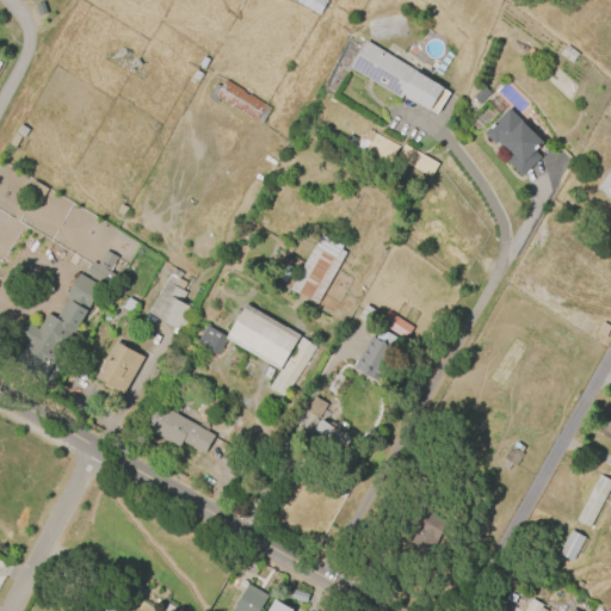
[(326,0),(318,16),(291,0),(326,0)]
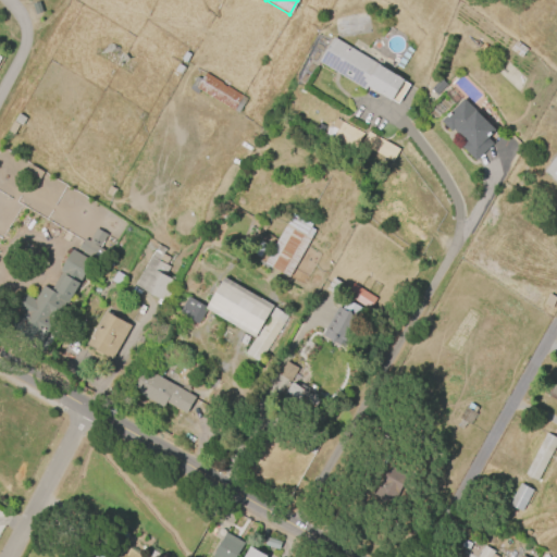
[(319,62),(334,39),(404,81),(392,101),(368,87),(366,90),(319,62)]
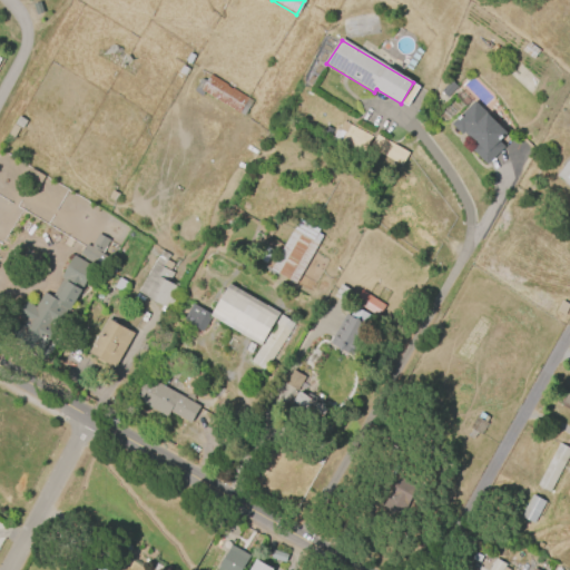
[(532,59),(521,50),(528,41),(539,50),(532,59)]
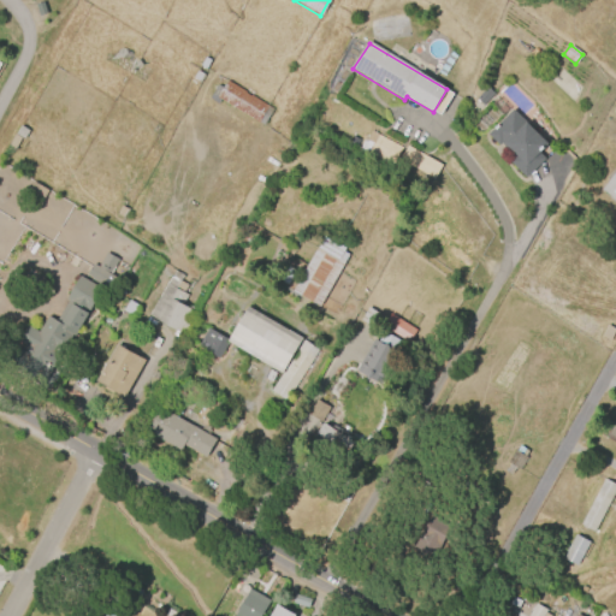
[(226,81),(272,111),(262,125),(217,96),(226,81)]
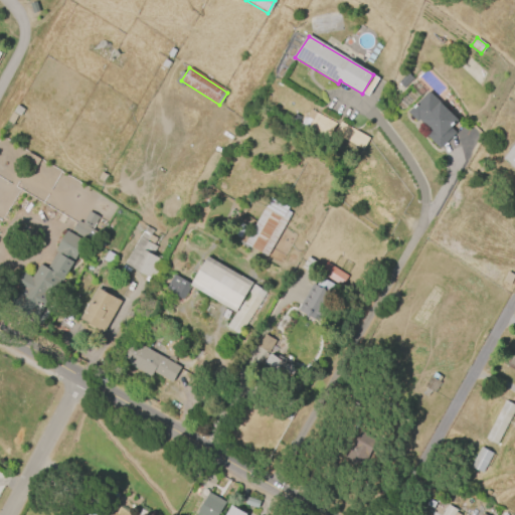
[(402,88),(397,81),(406,73),(411,78),(402,88)]
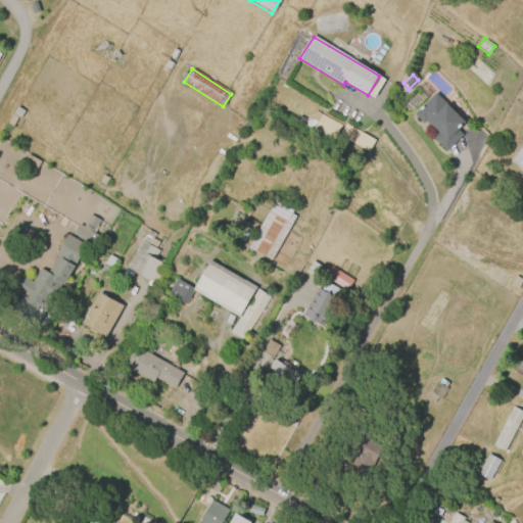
[(414,114),(435,93),(464,123),(457,130),(462,135),(445,151),(431,137),(435,133),(425,122),(423,124),(414,114)]
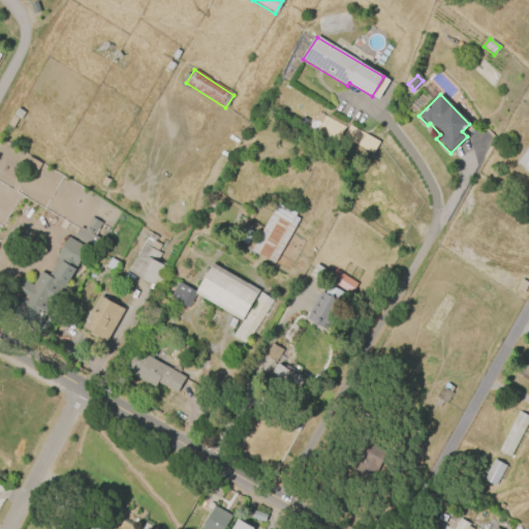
[(343,124),(317,114),(311,130),(337,141),(343,124)]
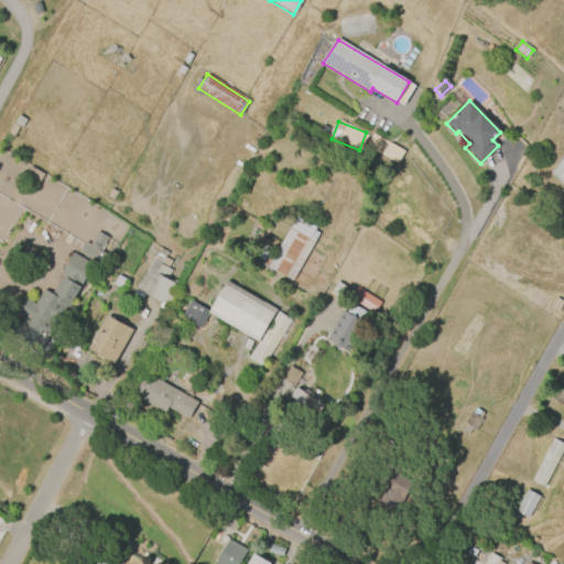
[(397,163),(365,145),(371,133),(403,151),(397,163)]
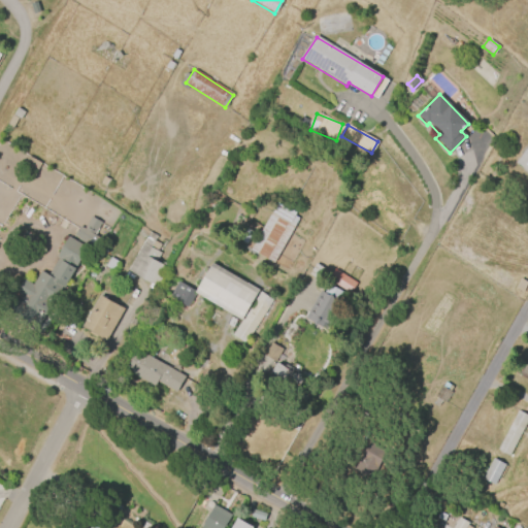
[(527,172),(516,162),(527,146),(527,172)]
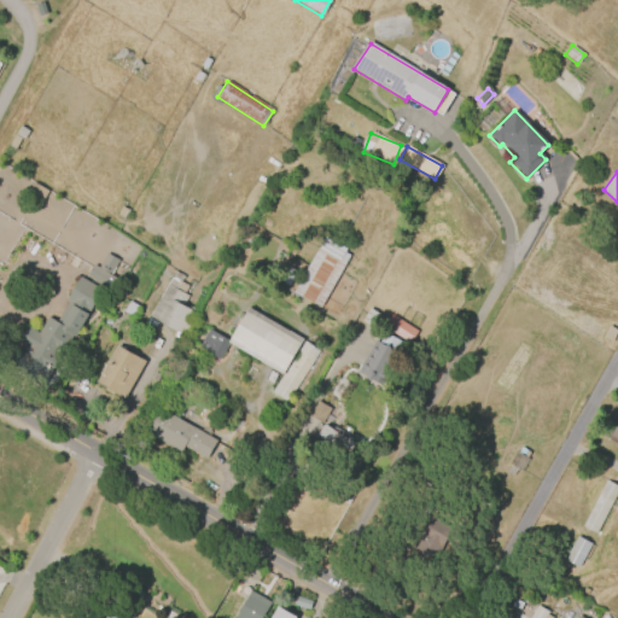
[(116,215),(122,207),(127,210),(122,219),(116,215)]
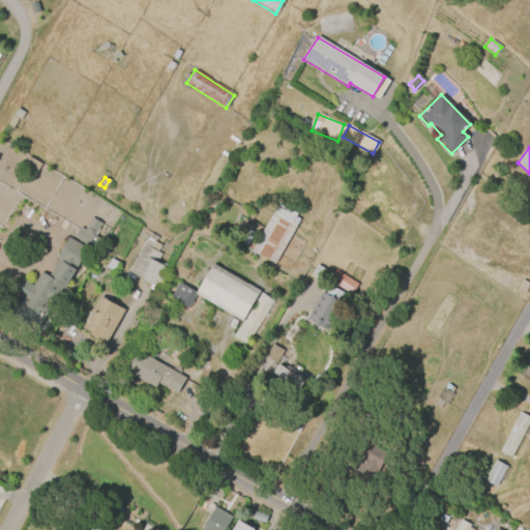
[(273,264),(249,251),(271,213),(271,214),(277,203),(295,213),(294,216),(298,218),(273,264)]
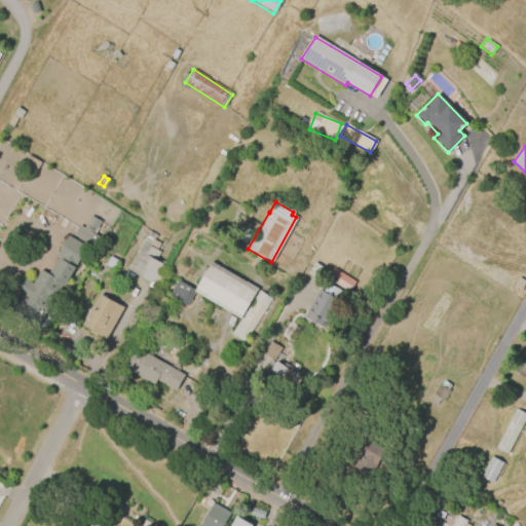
[(32,284),(40,269),(47,274),(58,256),(55,255),(66,236),(70,238),(77,225),(82,228),(89,216),(100,223),(94,233),(100,237),(91,251),(85,248),(62,288),(60,287),(42,316),(37,313),(32,315),(24,311),(23,302),(21,301),(25,295),(16,291),(23,278),(32,284)]
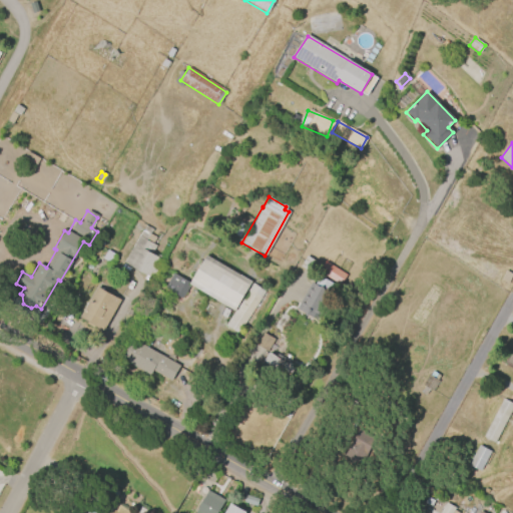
[(123,262),(144,225),(151,229),(149,233),(154,236),(151,243),(155,245),(150,253),(161,260),(150,278),(123,262)]
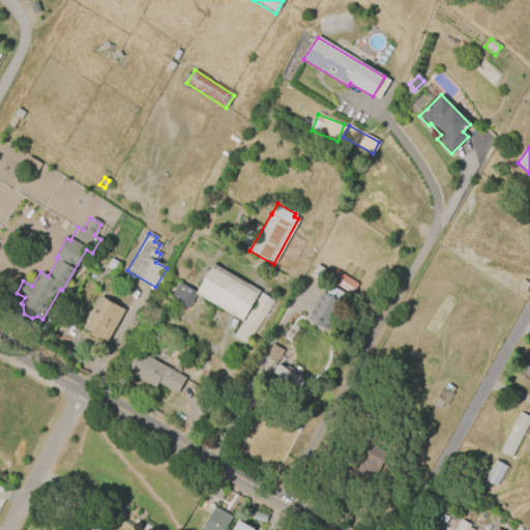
[(105,267),(111,258),(118,263),(112,272),(105,267)]
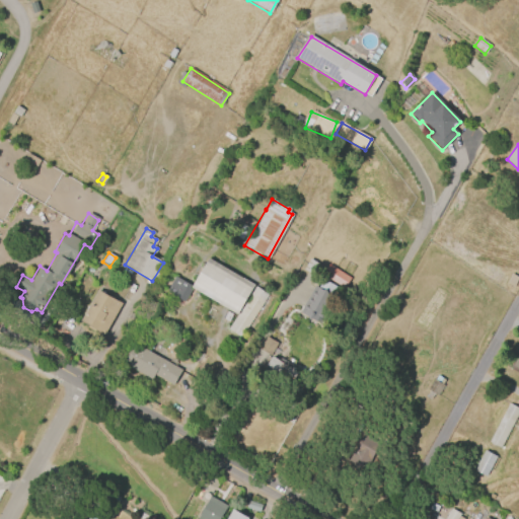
[(236,314),(192,288),(183,302),(165,291),(174,276),(192,286),(208,257),(253,285),(236,314)]
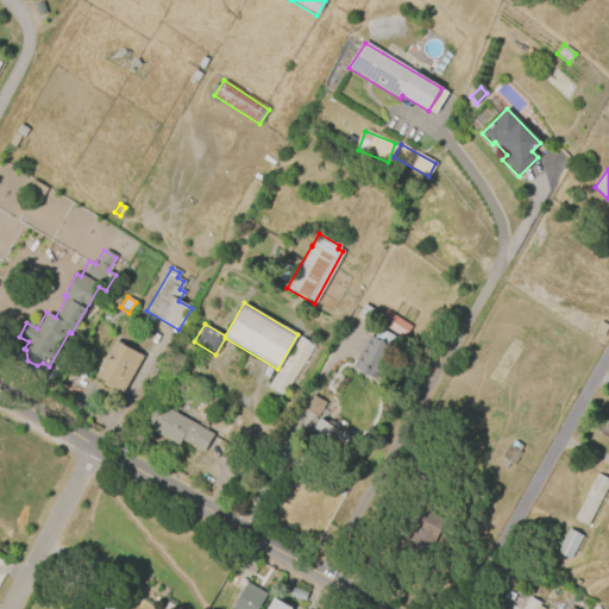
[(356,316),(364,303),(374,309),(365,322),(356,316)]
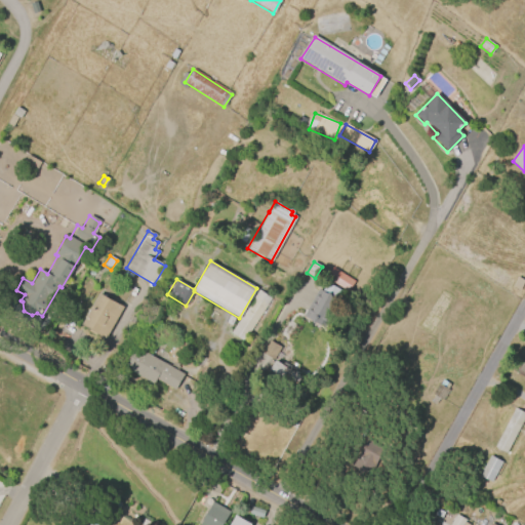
[(348,292),(354,282),(331,268),(325,278),(348,292)]
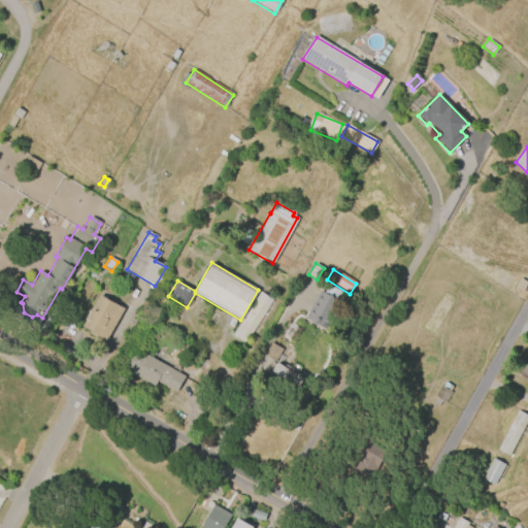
[(515,288),(520,278),(527,283),(522,292),(515,288)]
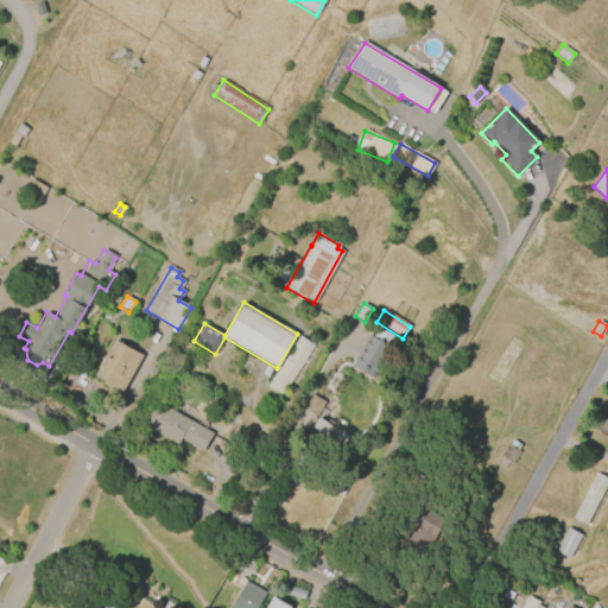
[(392,349),(374,380),(350,366),(368,336),(372,339),(378,327),(397,339),(391,348),(392,349)]
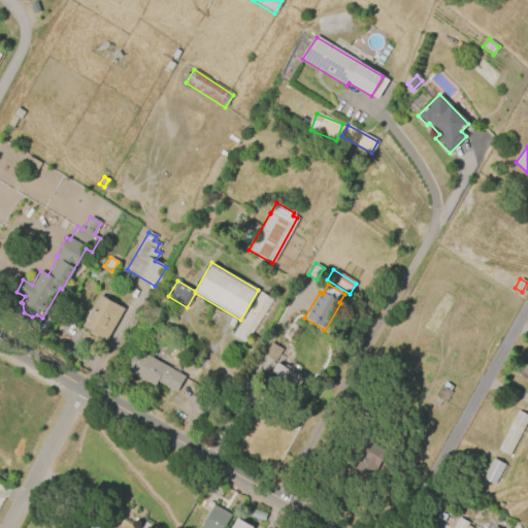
[(230,335),(260,292),(272,300),(243,344),(230,335)]
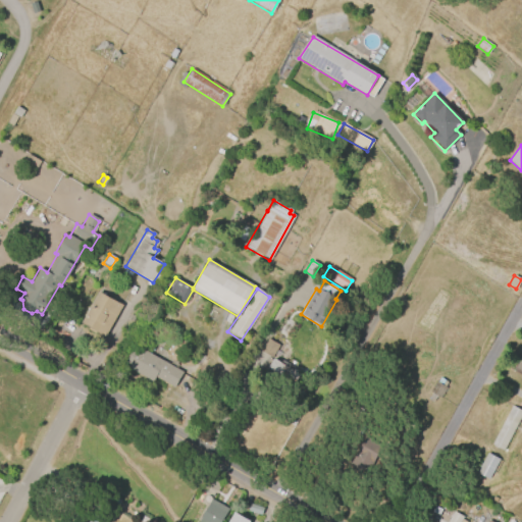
[(80,322),(97,292),(121,306),(104,336),(80,322)]
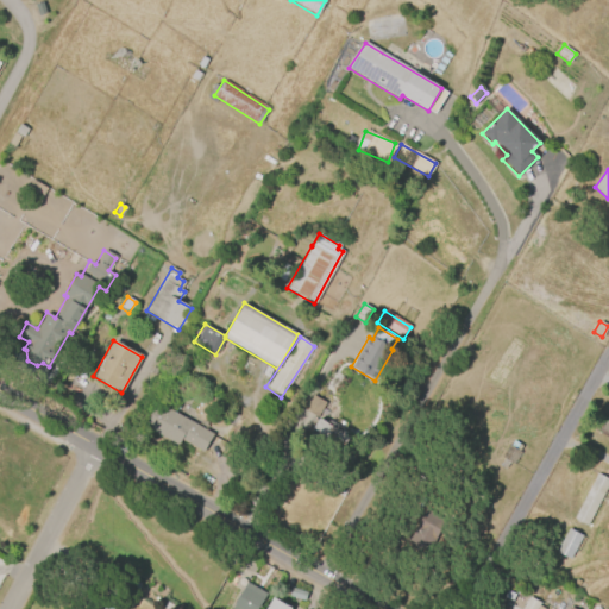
[(303,410),(312,395),(325,402),(315,418),(303,410)]
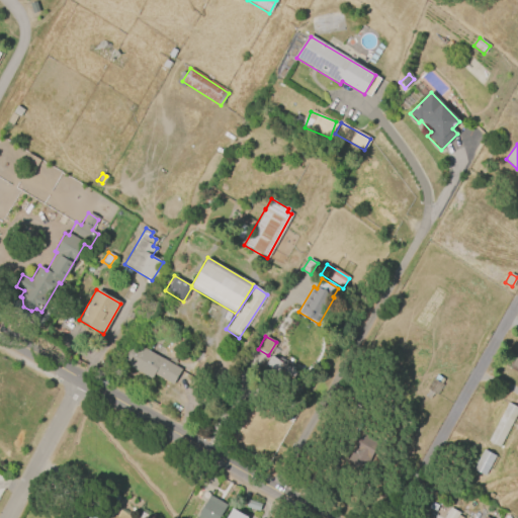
[(151,378),(122,361),(134,342),(181,369),(172,385),(153,374),(151,378)]
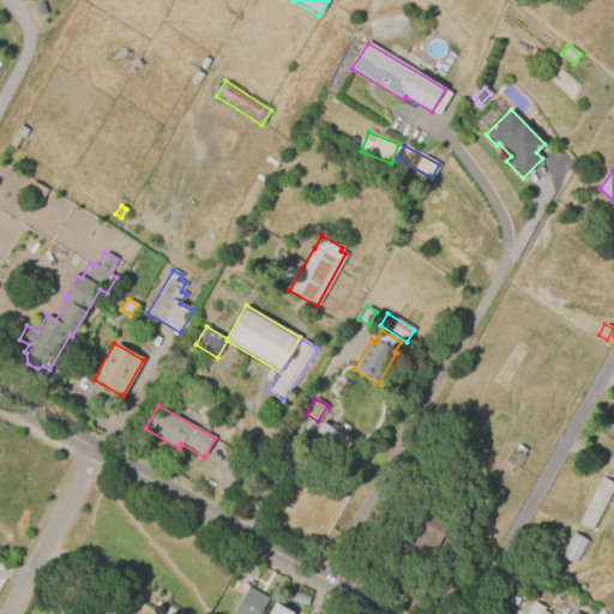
[(350,440),(337,465),(307,449),(321,422),(329,426),(331,422),(339,427),(336,432),(350,440)]
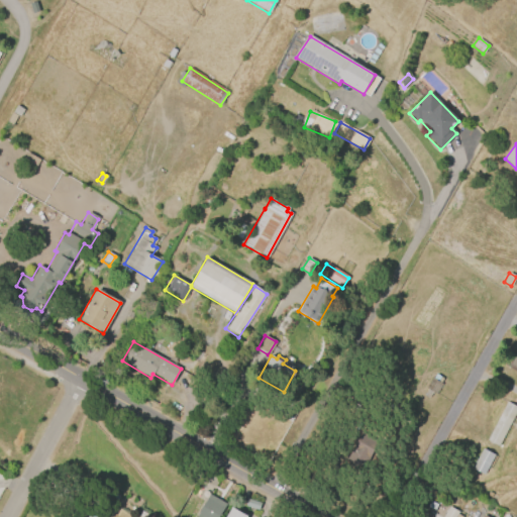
[(425,388),(431,378),(433,379),(435,374),(442,379),(440,383),(442,384),(435,395),(432,393),(428,400),(423,396),(427,390),(425,388)]
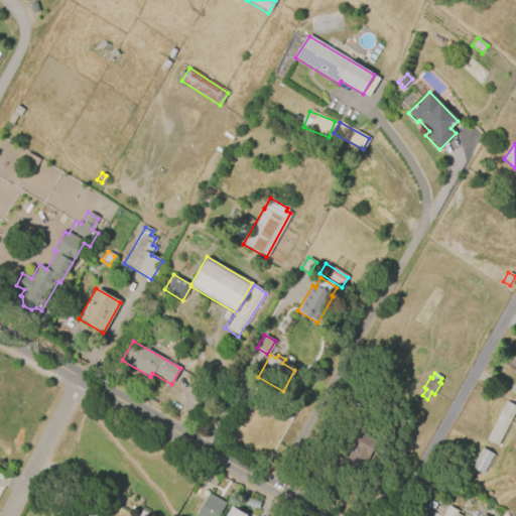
[(300,402),(290,421),(280,416),(290,396),(300,402)]
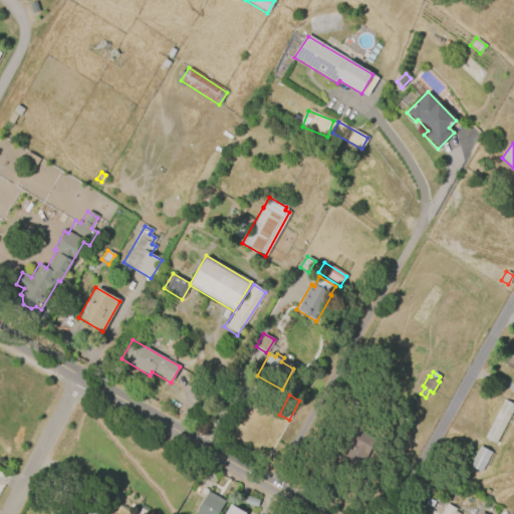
[(513,405),(495,444),(483,438),(503,399),(513,405)]
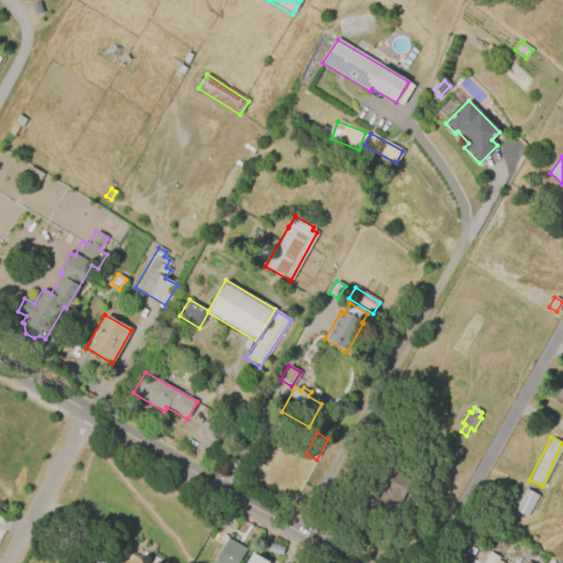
[(379,503),(399,509),(410,478),(390,472),(379,503)]
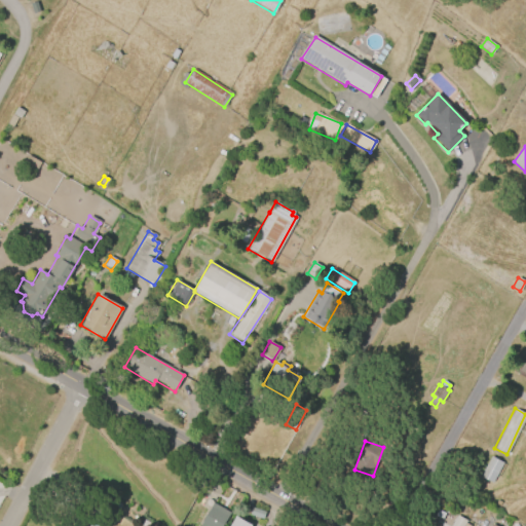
[(502,463),(491,484),(479,478),(490,456),(502,463)]
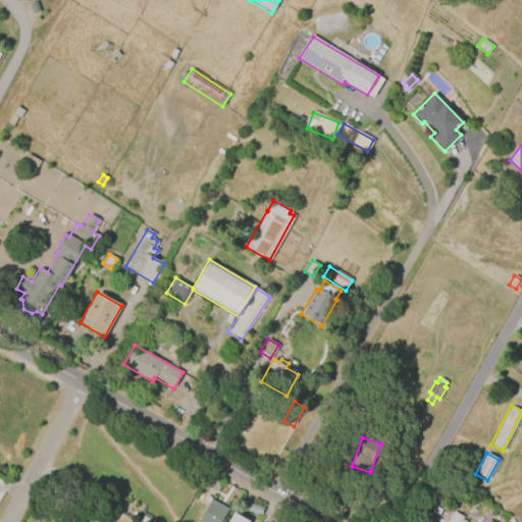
[(198,521),(213,498),(229,508),(220,521),(198,521)]
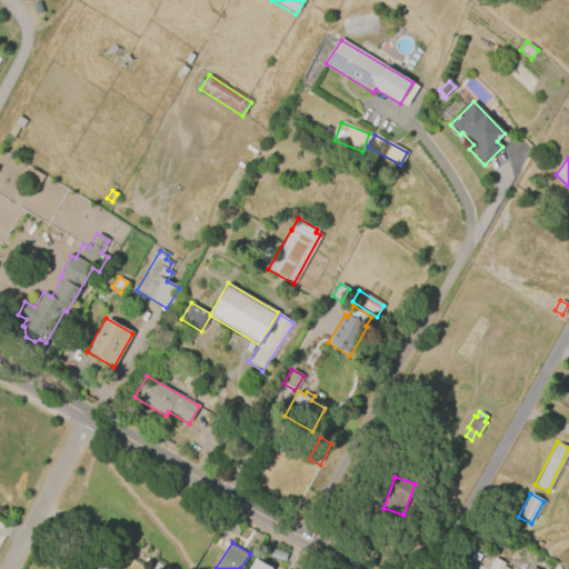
[(121,567),(119,568),(98,568),(105,557),(121,567)]
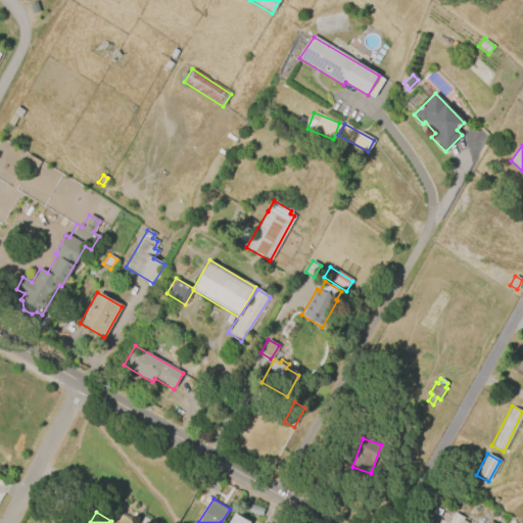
[(447,522),(454,512),(464,518),(461,522),(447,522)]
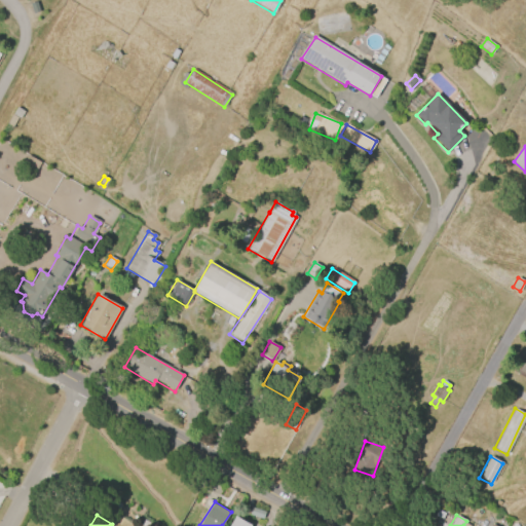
[(231,525),(237,517),(252,525),(251,525),(231,525)]
